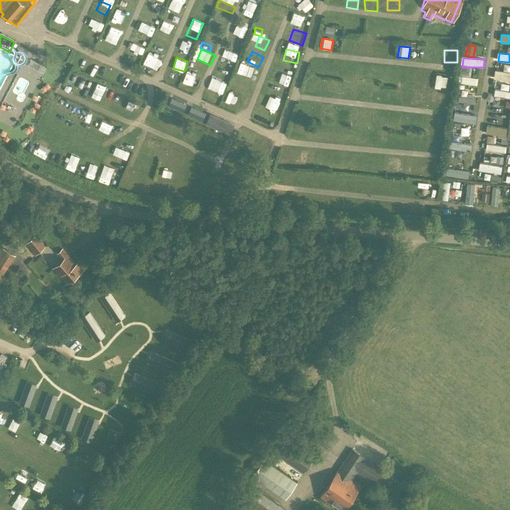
[(251,75),(252,69),(246,67),(247,61),(241,59),(238,69),(241,70),(239,78),(253,81),(254,75),(251,75)]
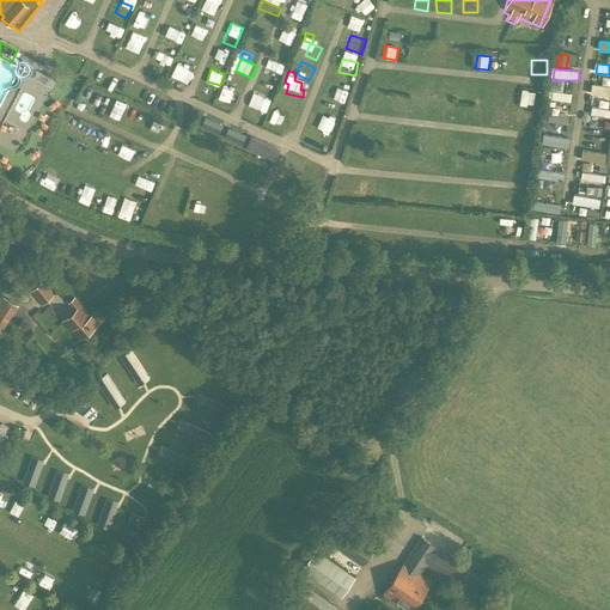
[(37,74),(35,80),(52,87),(54,81),(37,74)]
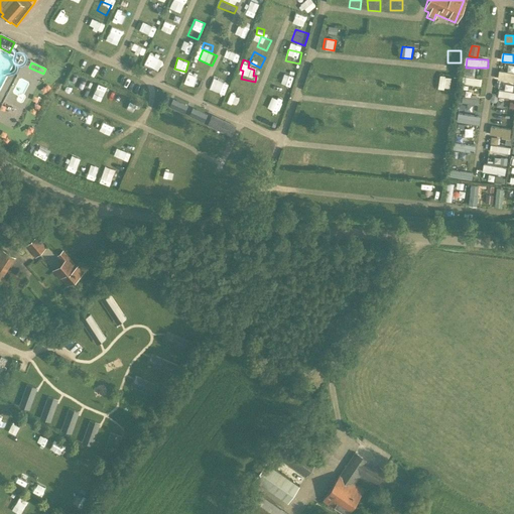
[(189,74),(202,80),(208,70),(195,63),(189,74)]
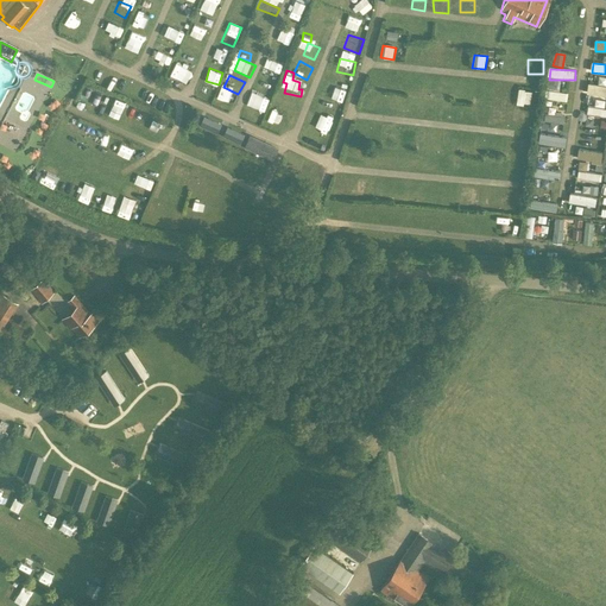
[(134,99),(139,86),(126,81),(121,93),(134,99)]
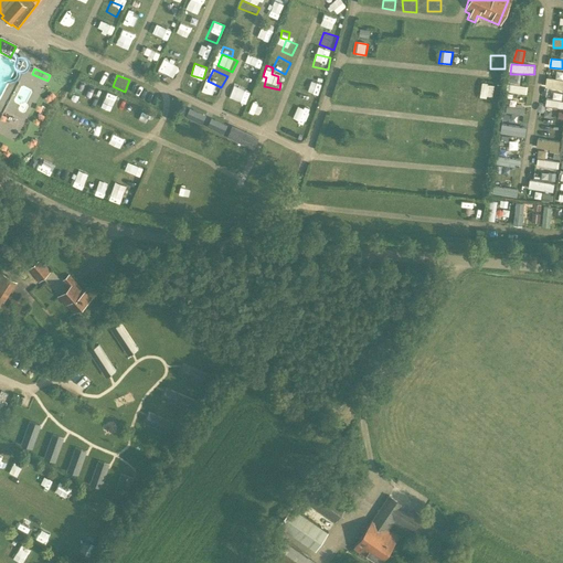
[(562,80),(548,77),(546,87),(562,91),(562,80)]
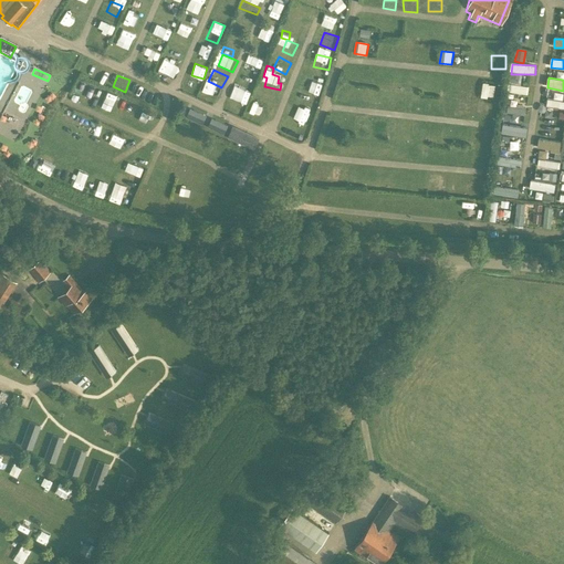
[(481,95),(481,82),(468,82),(468,95),(481,95)]
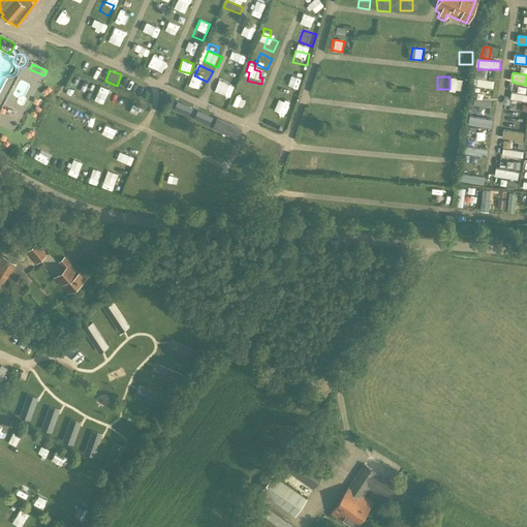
[(452,79),(450,90),(461,92),(464,81),(452,79)]
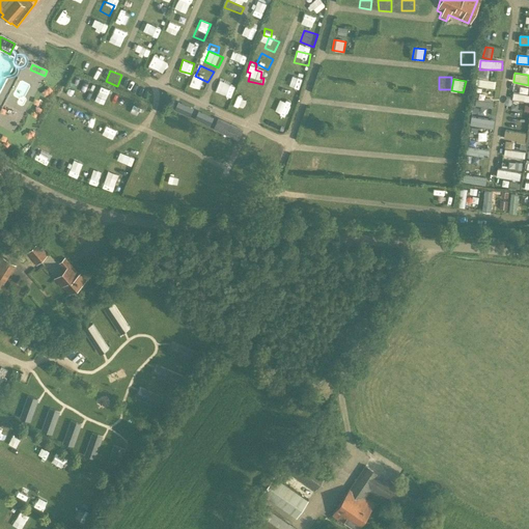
[(479,79),(478,86),(495,89),(497,82),(479,79)]
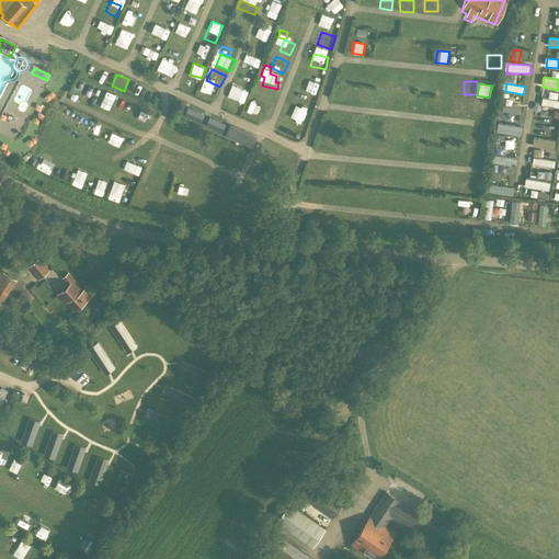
[(203,84),(197,98),(214,103),(218,90),(203,84)]
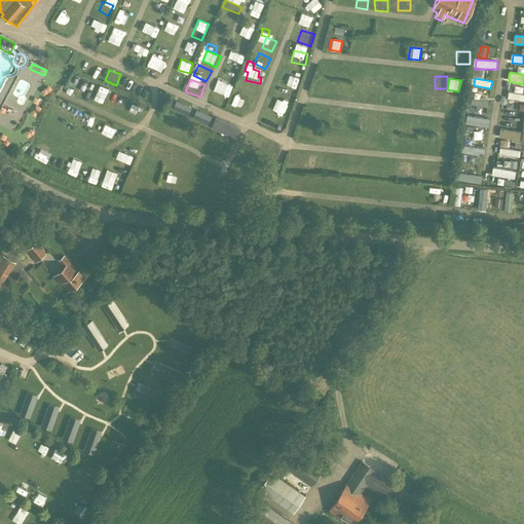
[(241,97),(255,99),(257,88),(244,86),(241,97)]
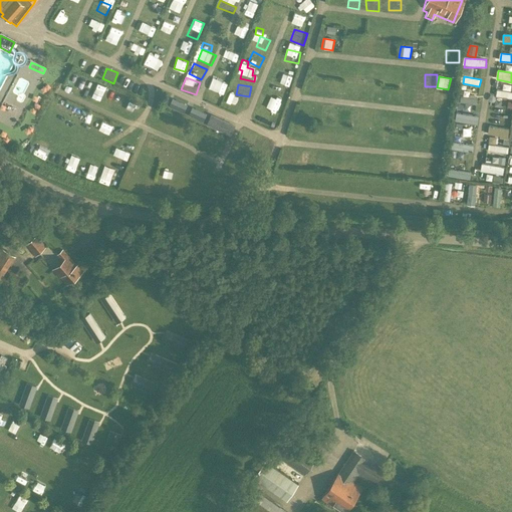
[(511,98),(511,92),(496,90),(495,96),(511,98)]
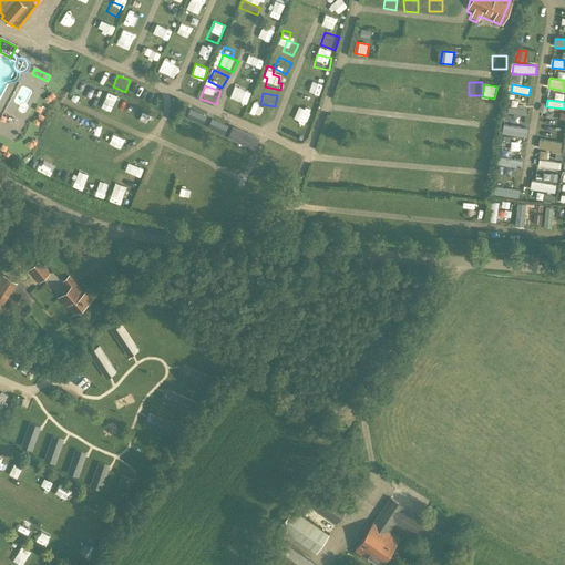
[(458,116),(471,117),(473,104),(459,102),(458,116)]
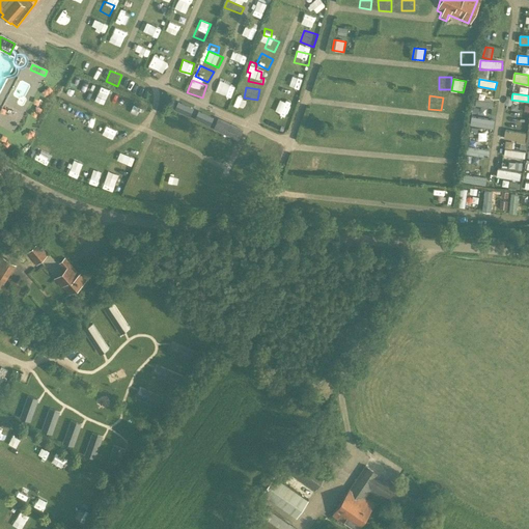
[(460,112),(460,100),(448,99),(448,112),(460,112)]
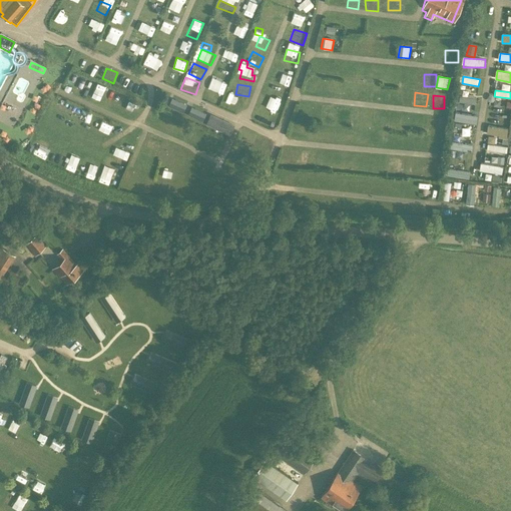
[(340,123),(351,123),(352,110),(340,110),(340,123)]
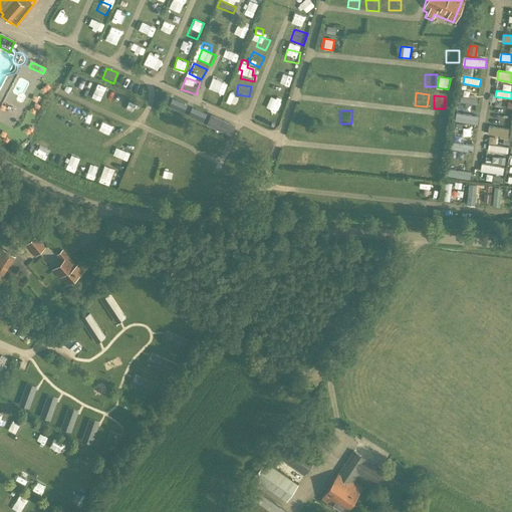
[(271,128),(276,117),(263,112),(258,122),(271,128)]
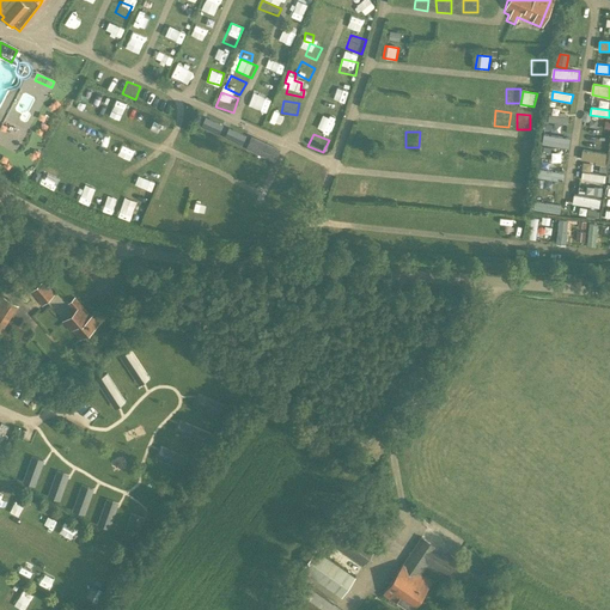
[(434,147),(434,135),(420,135),(420,147),(434,147)]
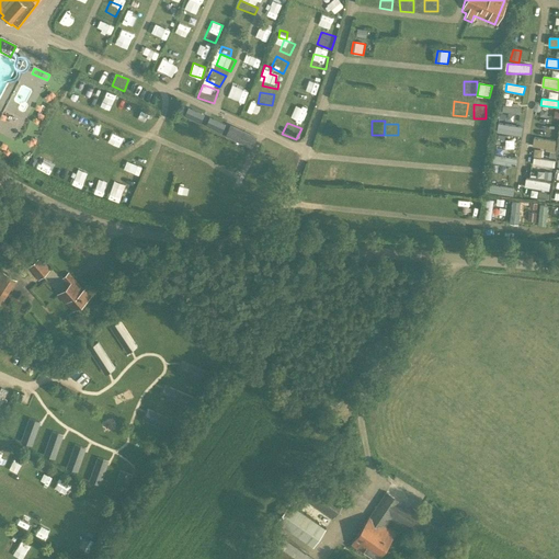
[(223,137),(250,149),(254,138),(228,126),(223,137)]
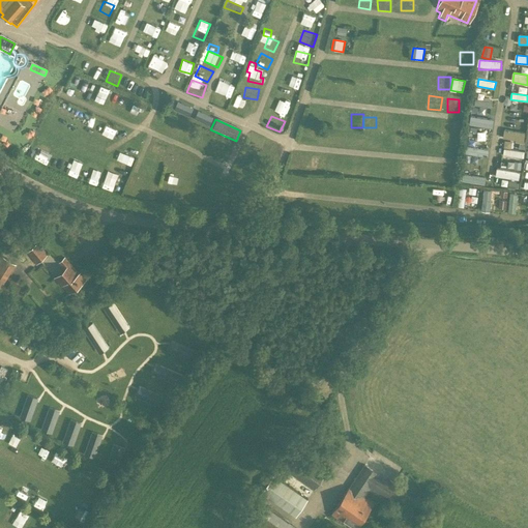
[(174,122),(170,135),(180,139),(185,126),(174,122)]
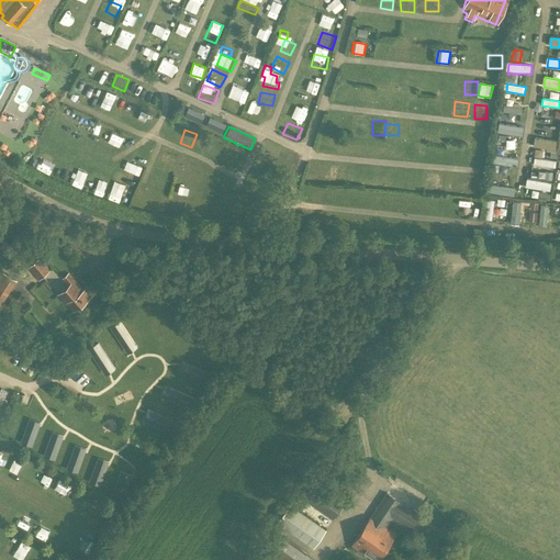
[(478,130),(477,144),(490,144),(491,131),(478,130)]
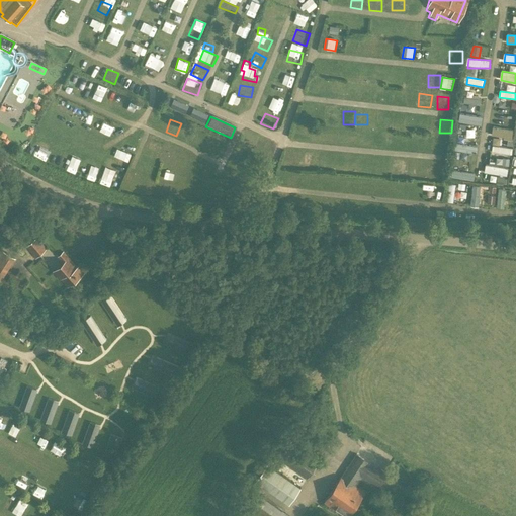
[(493,130),(493,139),(514,139),(514,130),(493,130)]
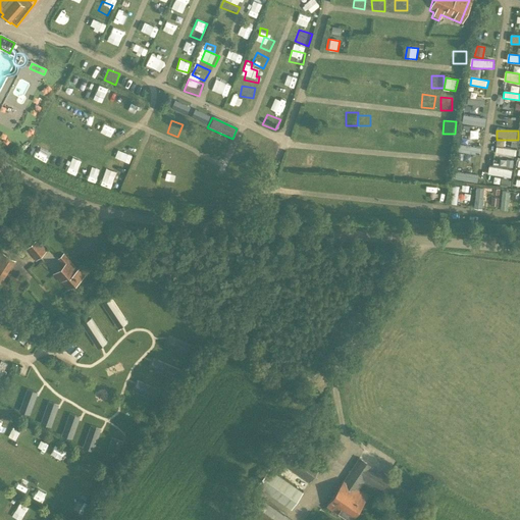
[(151,138),(148,144),(168,152),(171,146),(151,138)]
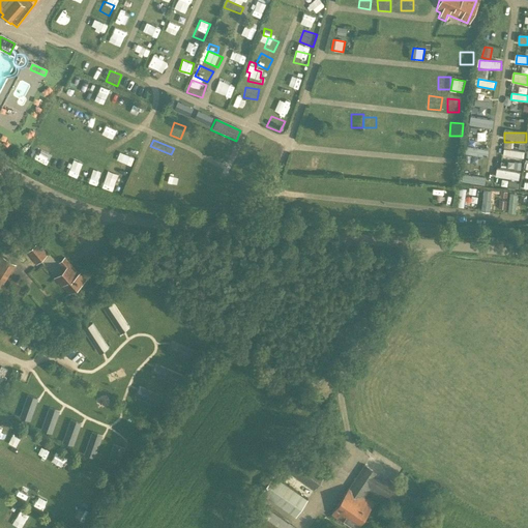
[(470,148),(469,156),(490,156),(490,149),(470,148)]
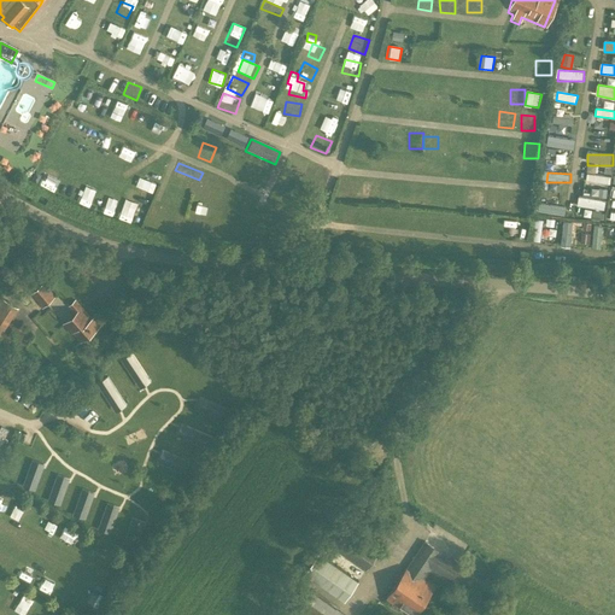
[(587,174),(586,181),(610,185),(611,177),(587,174)]
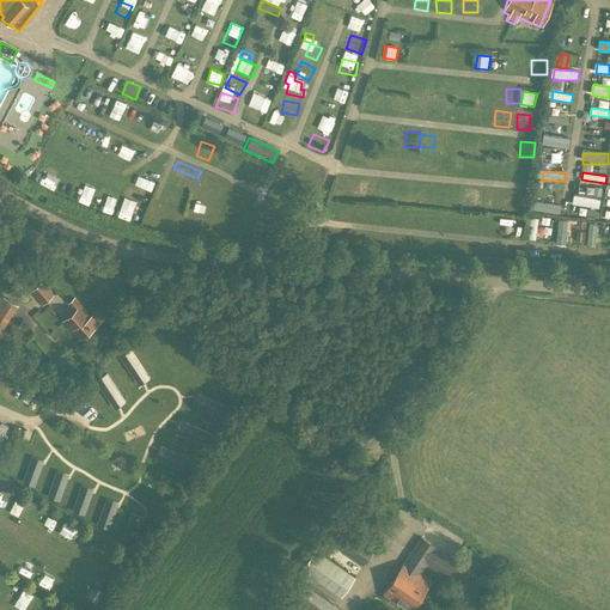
[(294,199),(299,184),(282,178),(278,193),(294,199)]
